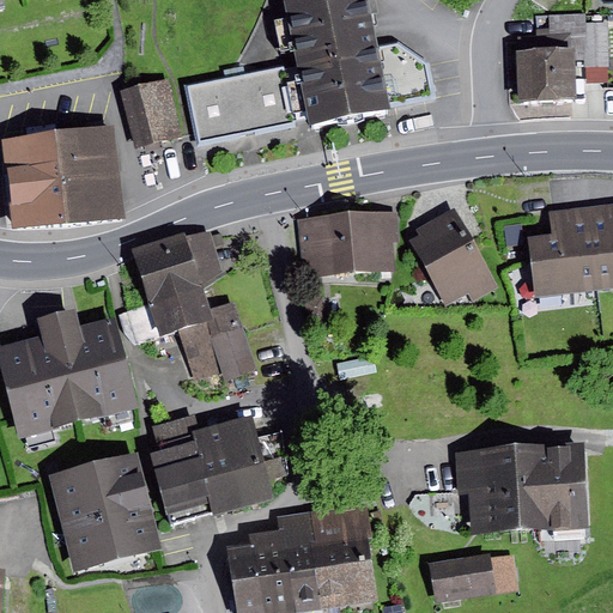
[(376,48),(366,0),(286,0),(283,1),(296,68),(305,120),(308,131),(350,122),(393,114),(392,105),(435,97),(429,65),(398,44),(376,48)]
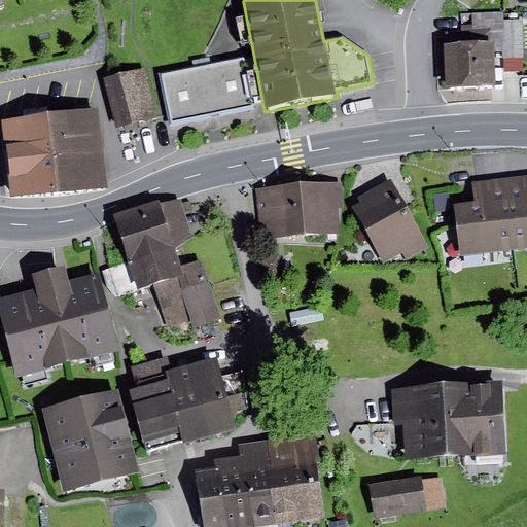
[(475,37),(446,37),(447,98),(506,98),(504,18),(473,19),(475,37)]
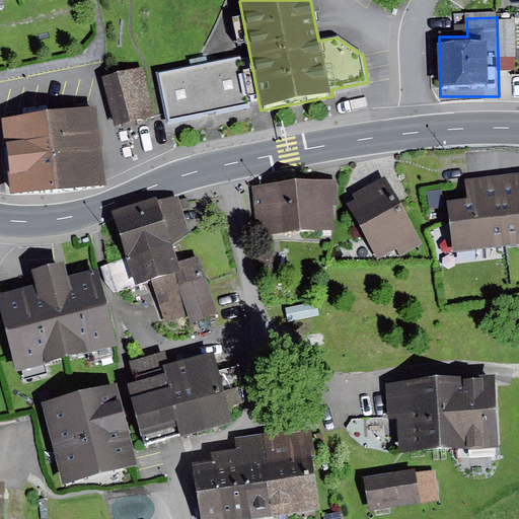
[(240,58),(158,75),(168,125),(251,107),(250,103),(258,101),(250,58),(240,60),(240,58)]
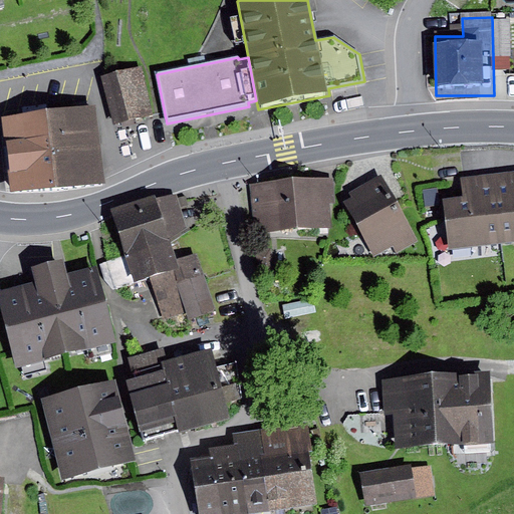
[(143,68),(102,78),(114,124),(155,114),(143,68)]
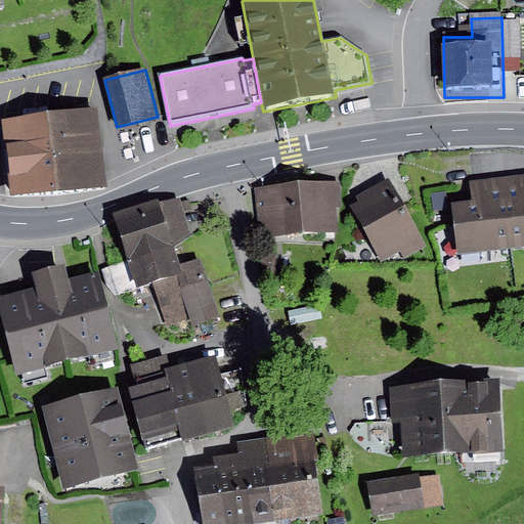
[(97,111),(49,116),(53,156),(57,192),(104,188),(97,111)]
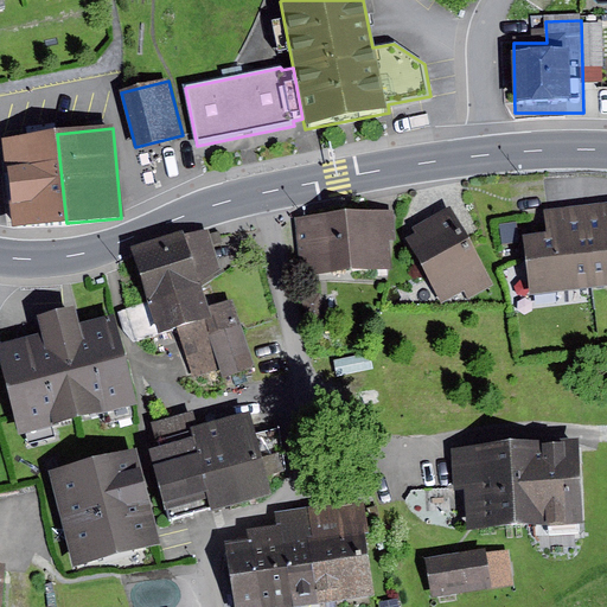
[(8,186),(62,180),(57,134),(4,140),(8,186)]
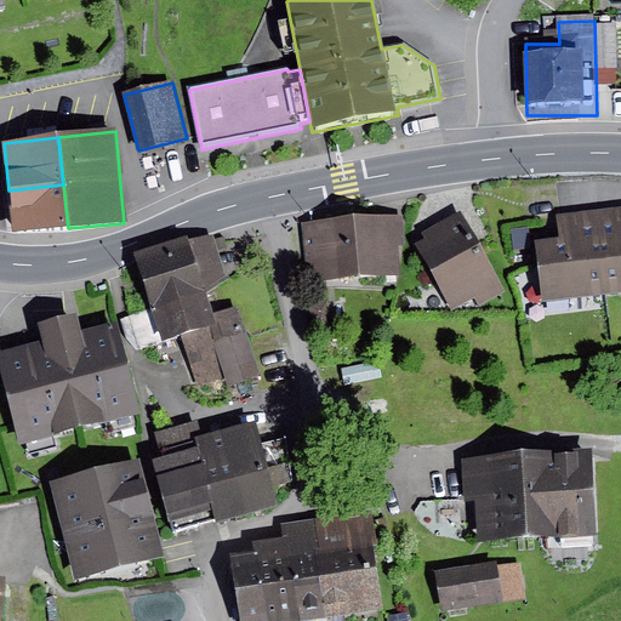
[(68,228),(63,184),(9,191),(12,234),(68,228)]
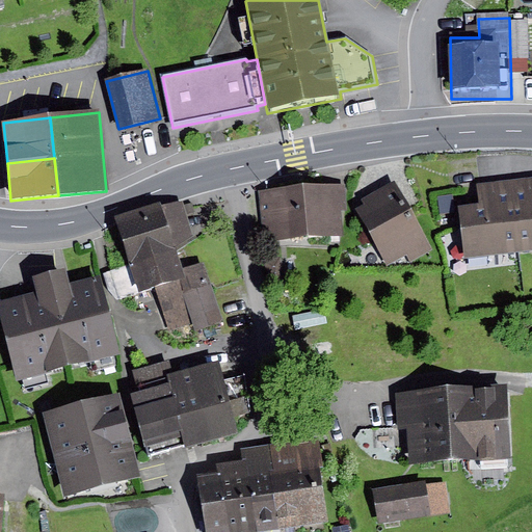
[(531,178),(511,180),(521,254),(531,251),(531,178)]
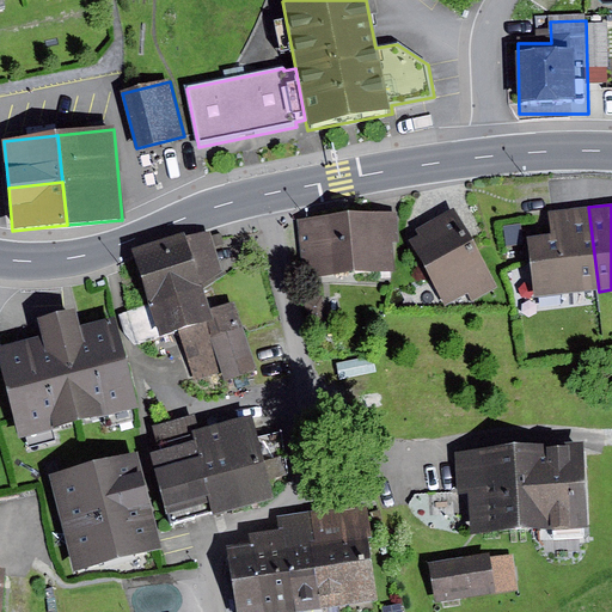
[(599,292),(588,207),(550,212),(554,238),(527,240),(534,300),(599,292)]
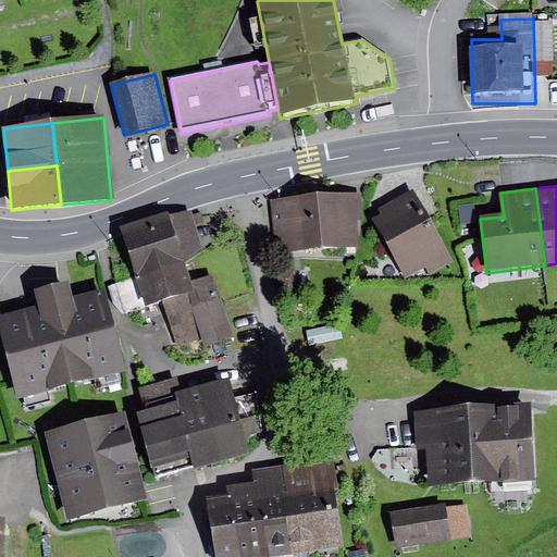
[(373,221),(405,281),(425,270),(430,276),(455,262),(415,189),(379,209),(382,215),(373,221)]
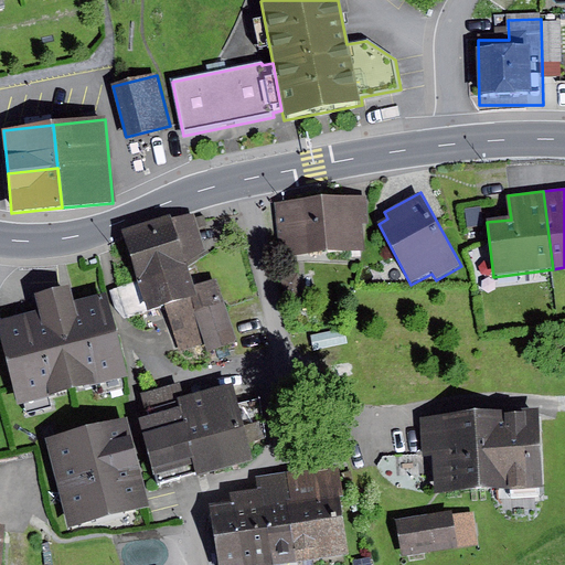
[(368,199),(276,205),(279,257),(364,252),(362,225),(370,224),(368,199)]
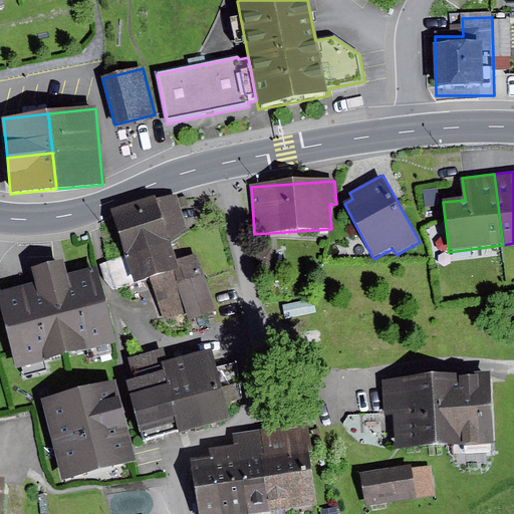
[(154,200),(112,212),(125,255),(169,242),(187,229),(176,196),(155,203),(154,200)]
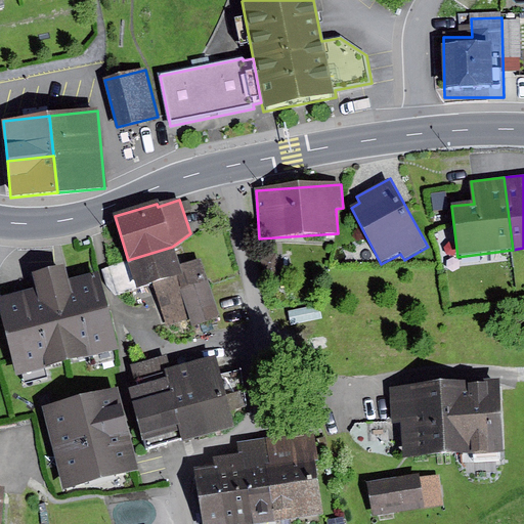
[(178,267),(172,247),(128,260),(129,262),(137,289),(151,285),(166,329),(194,319),(178,267)]
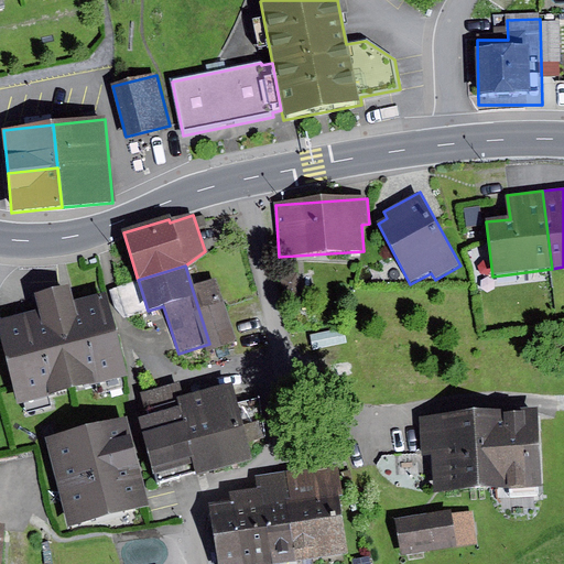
[(299,273),(281,277),(284,297),(303,294),(299,273)]
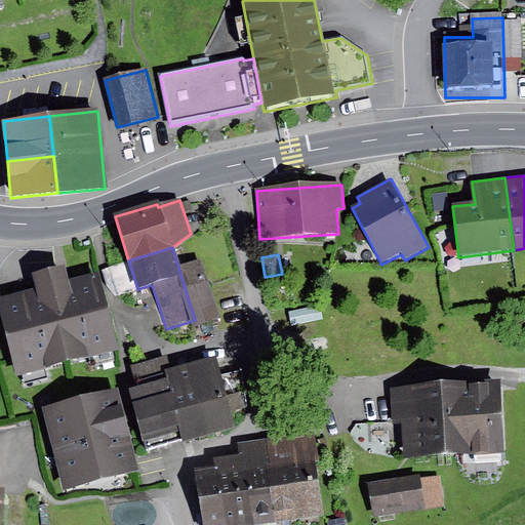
[(202,259),(178,268),(195,320),(197,327),(220,319),(202,259)]
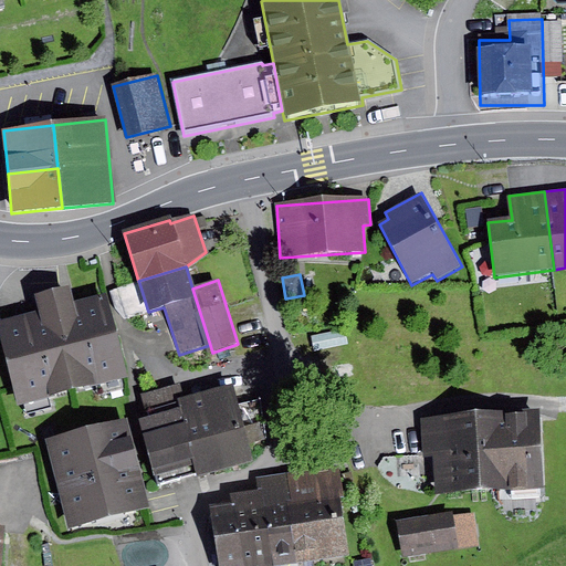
[(148,312),(139,283),(111,292),(115,307),(125,320),(148,312)]
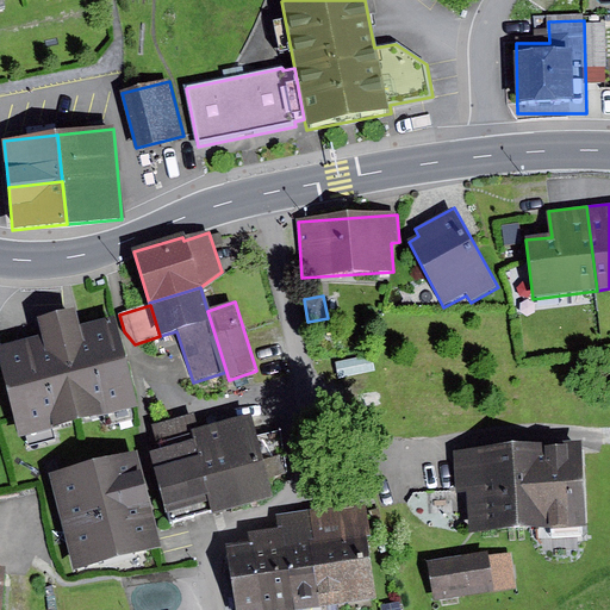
[(43,336),(0,347),(0,365),(19,440),(141,409),(117,317),(80,325),(76,310),(38,319),(43,336)]
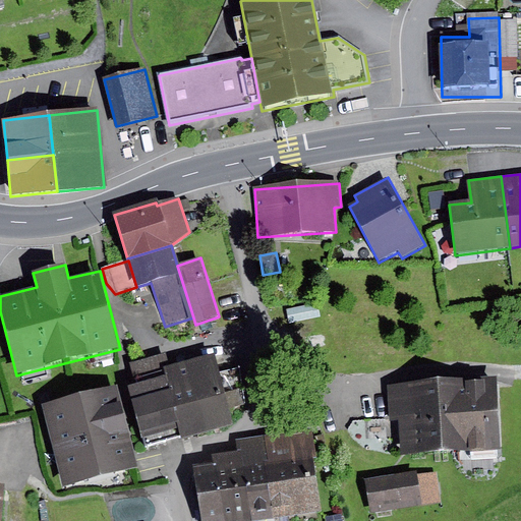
[(143,450),(232,426),(228,409),(245,405),(240,368),(219,372),(215,354),(169,366),(165,354),(130,364),(136,386),(127,388),(143,450)]
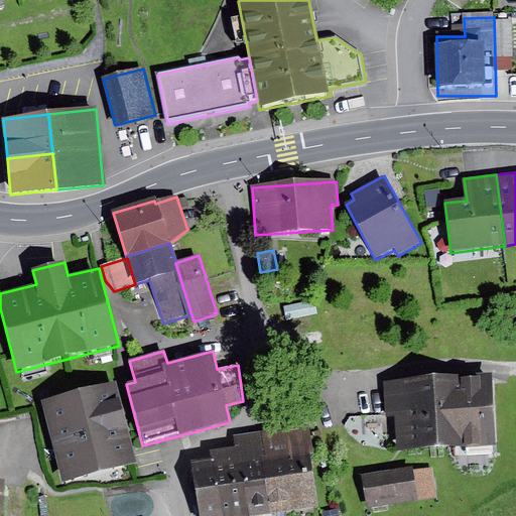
[(496,446),(493,378),(433,380),(435,448),(496,446)]
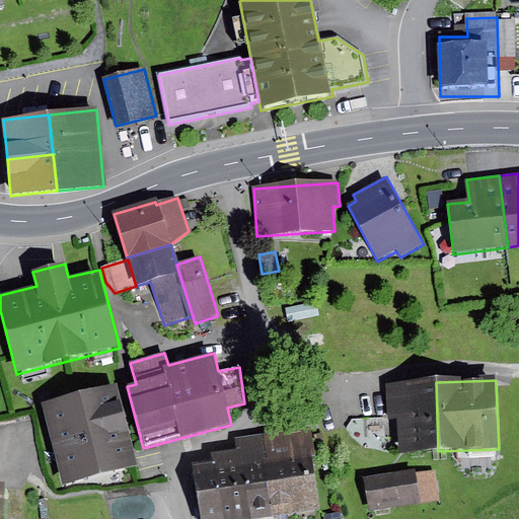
[(438,451),(436,382),(387,384),(389,419),(389,420),(397,420),(397,436),(398,453),(438,451)]
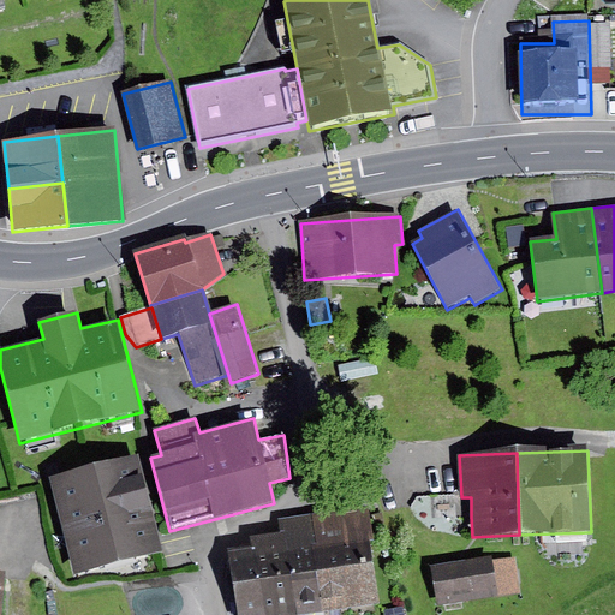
[(137,457),(51,479),(76,577),(162,554),(137,457)]
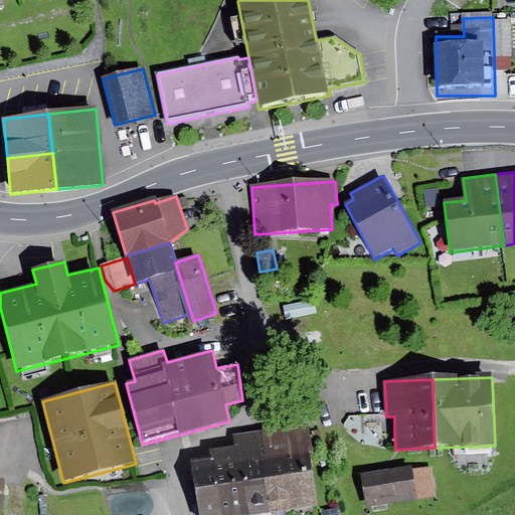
[(350,416),(344,425),(363,424),(363,434),(394,433),(394,416),(386,416),(386,415),(350,416)]
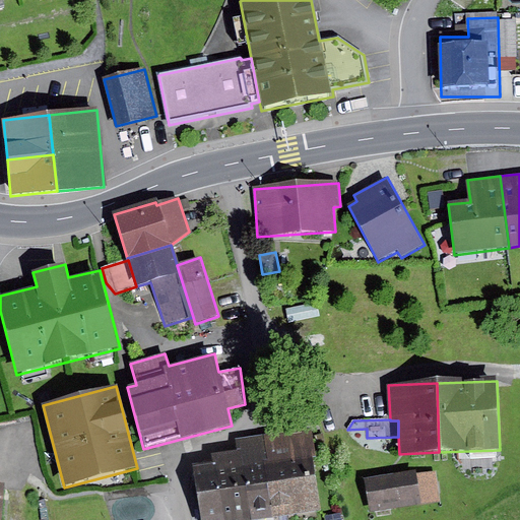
[(274,519),(320,513),(312,458),(316,458),(312,430),(262,437),(274,519)]
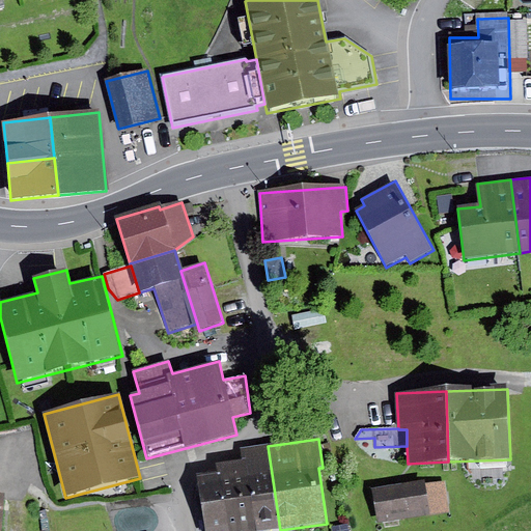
[(244,460),(254,530),(278,530),(280,530),(268,446),(243,449),(244,460)]
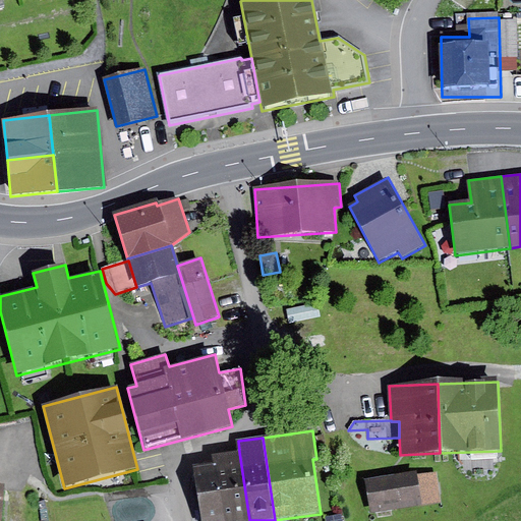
[(249,520),(239,452),(213,456),(214,464),(222,520),(249,520)]
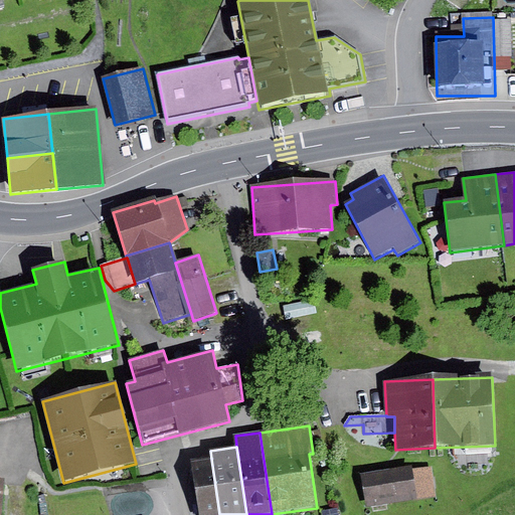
[(219,514),(211,459),(190,462),(197,514),(219,514)]
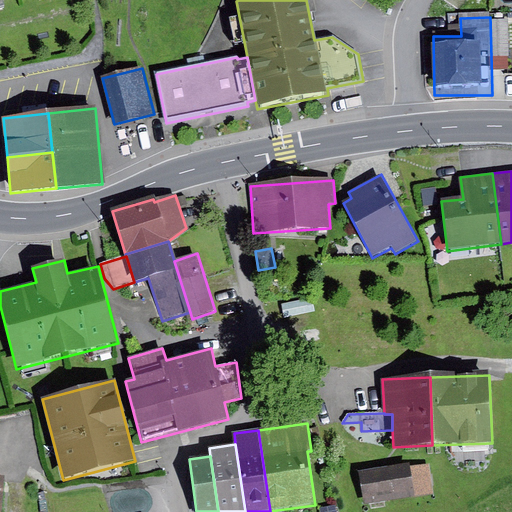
[(409,465),(358,473),(364,506),(431,493),(427,466),(410,468),(409,465)]
